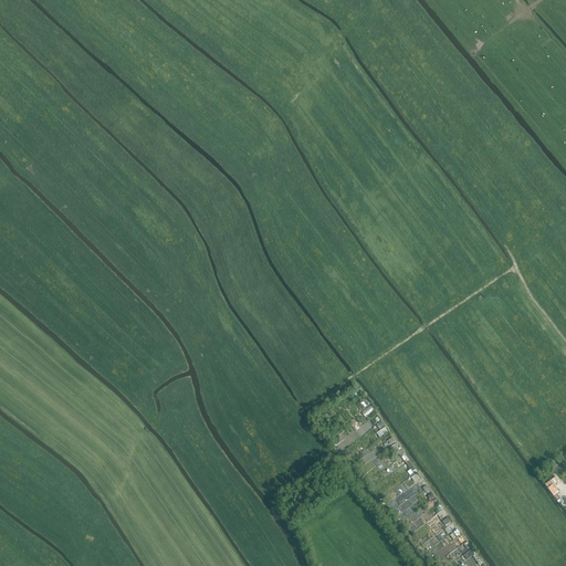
[(362,411),(366,417),(375,410),(371,405),(362,411)]
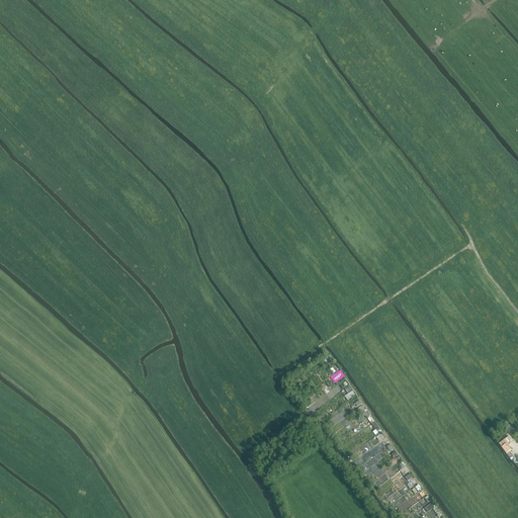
[(348,400),(356,395),(353,390),(345,395),(348,400)]
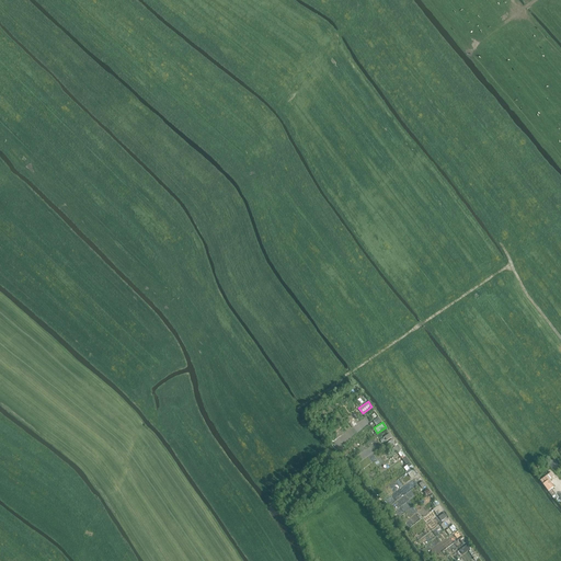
[(392,448),(393,447),(398,453),(402,450),(393,438),(388,442),(392,448)]
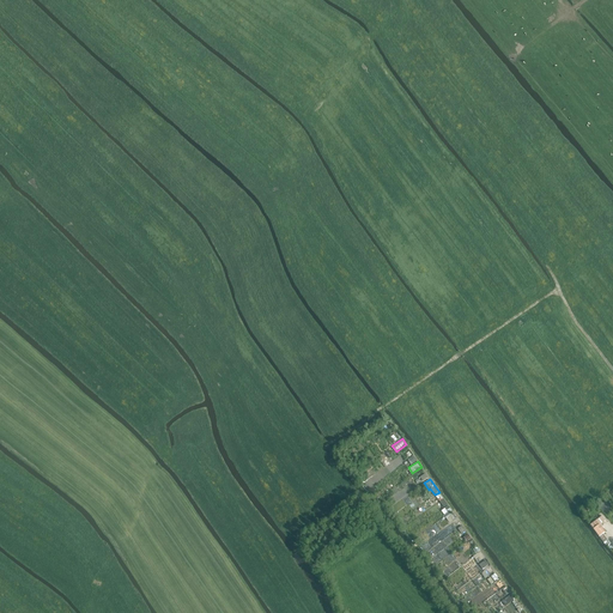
[(434,503),(439,499),(444,508),(449,504),(441,491),(430,498),(434,503)]
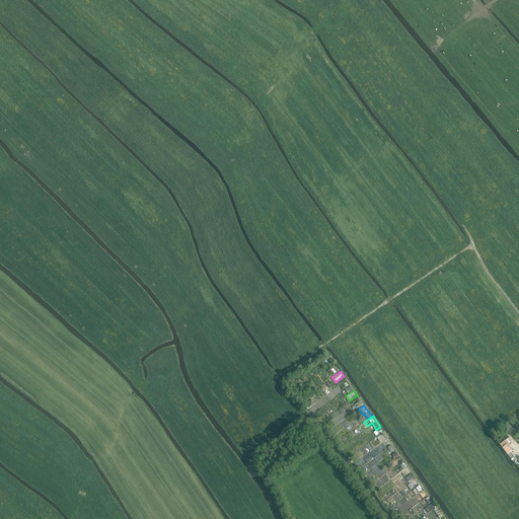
[(513,425),(506,429),(510,434),(516,430),(513,425)]
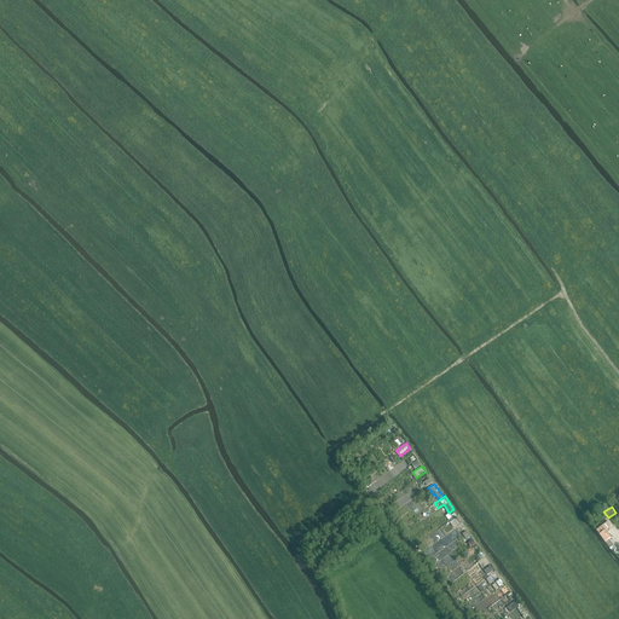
[(596,530),(613,553),(617,549),(609,539),(612,537),(606,531),(612,526),(608,521),(596,530)]
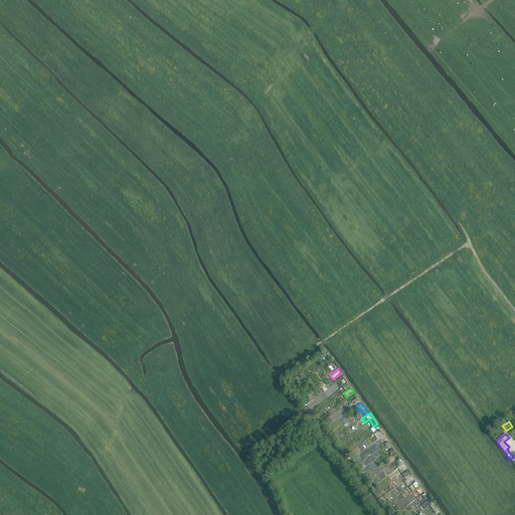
[(401,460),(398,462),(400,465),(397,468),(403,474),(409,469),(401,460)]
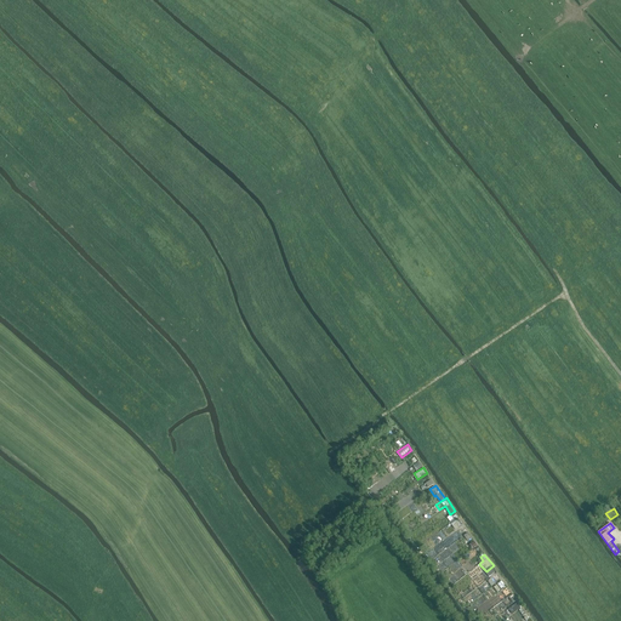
[(507,598),(510,597),(513,602),(517,599),(510,588),(503,593),(507,598)]
